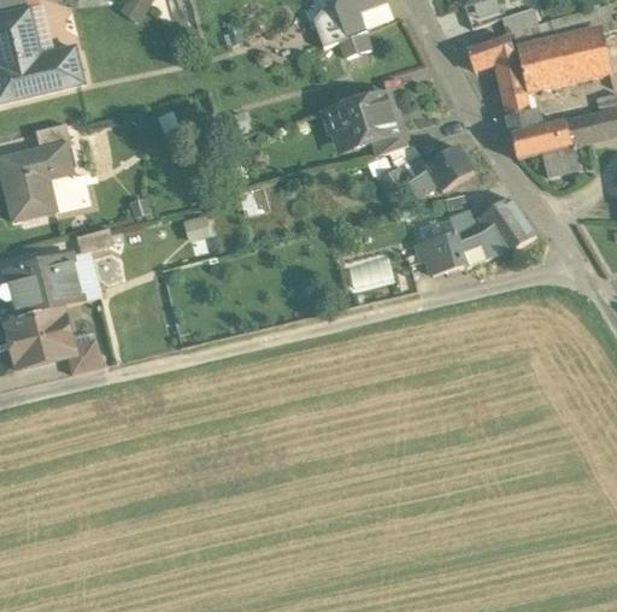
[(0,0),(0,15),(22,10),(28,9),(25,0),(0,0)]
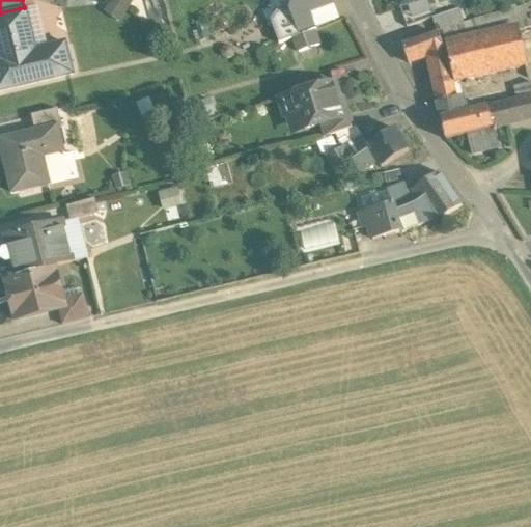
[(289,0),(291,5),(295,14),(296,14),(330,1),(329,0),(289,0)]
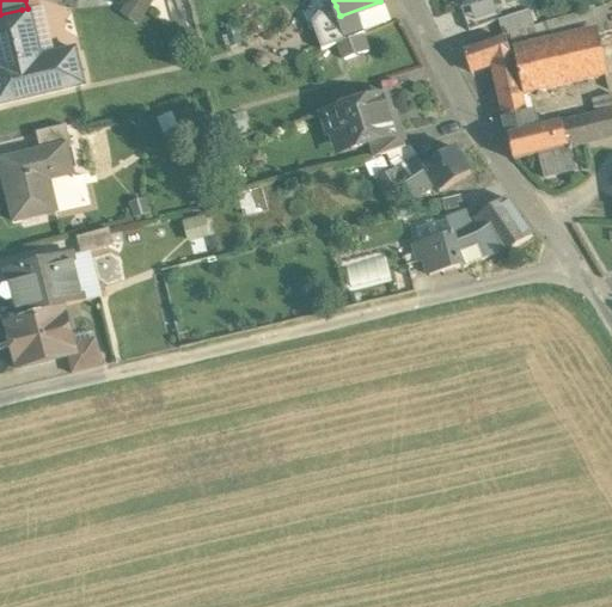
[(380,1),(341,16),(348,36),(361,31),(362,30),(357,16),(381,7),(380,1)]
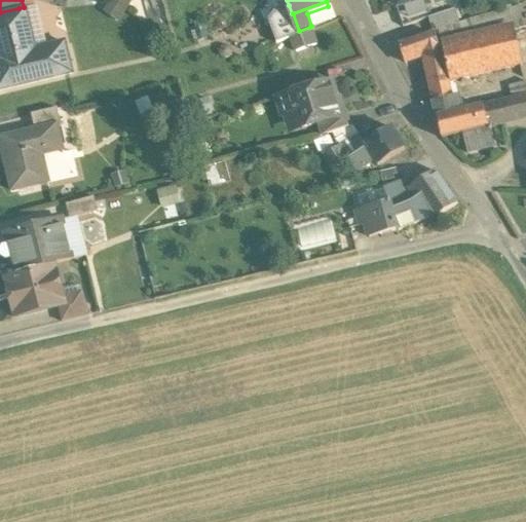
[(521,2),(470,15),(438,27),(442,42),(513,26),(514,27),(525,24),(521,2)]
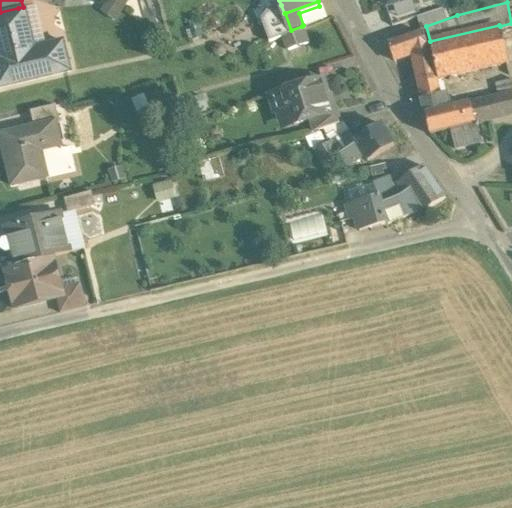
[(276,15),(263,20),(270,38),(283,33),(291,30),(285,13),(284,13),(281,5),(274,8),(276,15)]
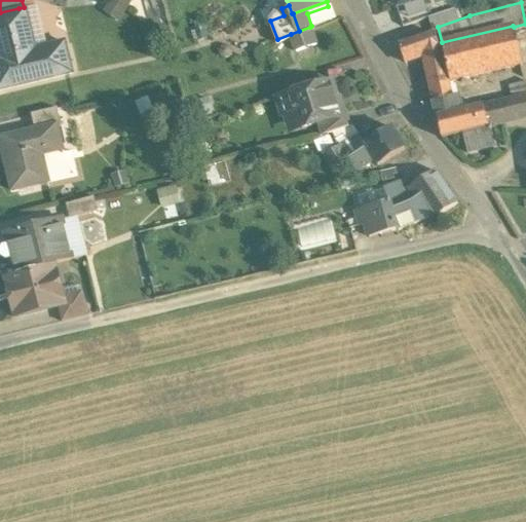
[(328,6),(307,13),(311,26),(333,17),(328,6)]
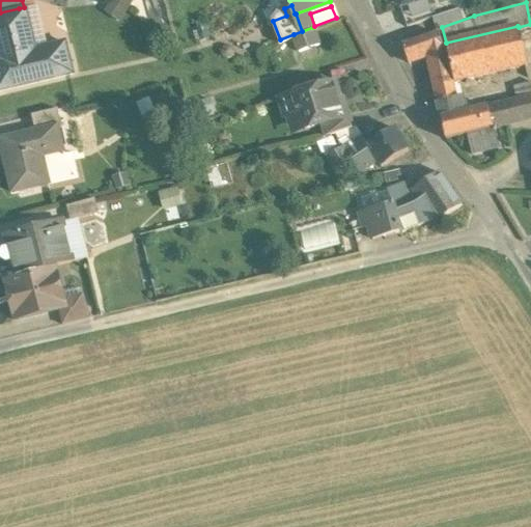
[(457,6),(431,15),(436,29),(463,20),(457,6)]
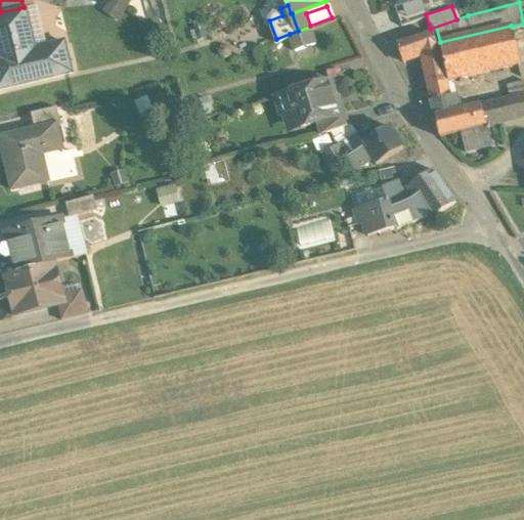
[(30,29),(24,31),(18,8),(0,12),(0,87),(71,70),(63,39),(34,46),(30,29)]
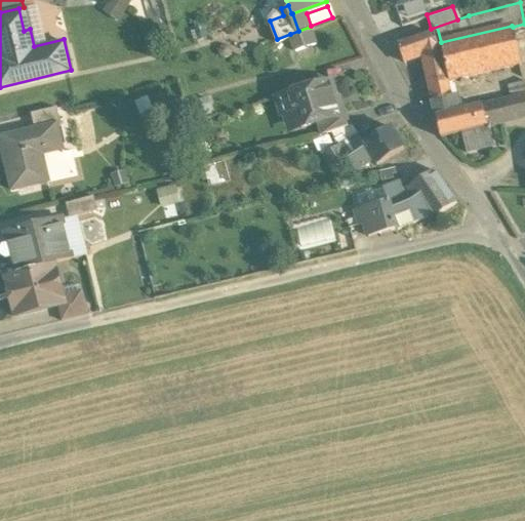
[(512,26),(441,42),(448,78),(520,62),(513,27),(512,26)]
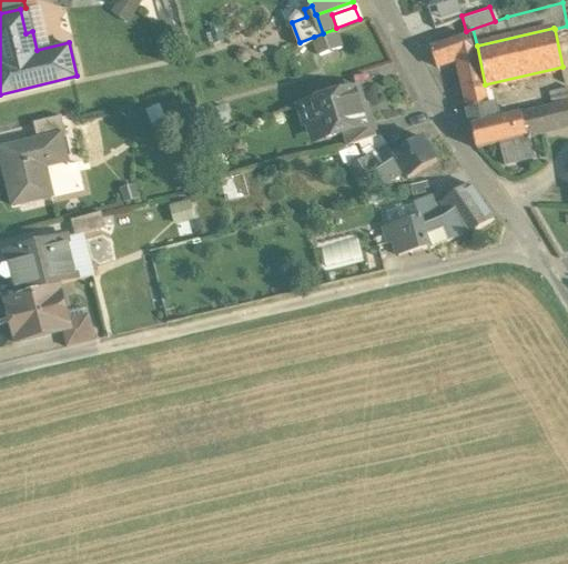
[(323,33),(314,37),(320,52),(341,44),(335,29),(323,33)]
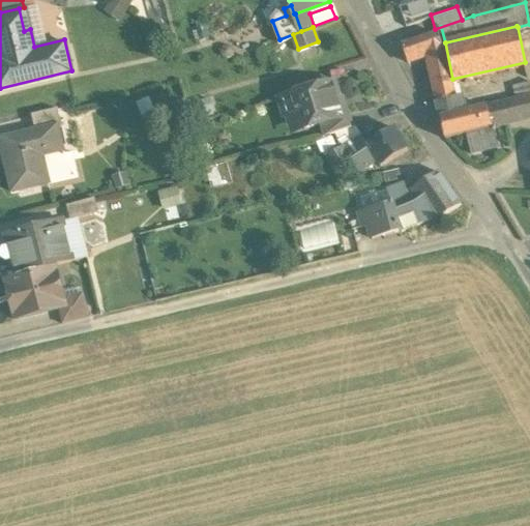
[(443,47),(438,31),(402,45),(407,59),(425,52),(427,56),(424,57),(428,69),(430,68),(436,99),(455,95),(444,47),(443,47)]
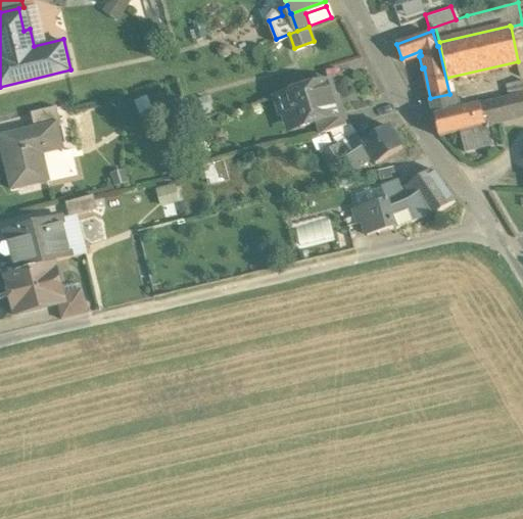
[(522,83),(522,78),(507,82),(510,91),(514,90),(515,94),(522,92),(522,83)]
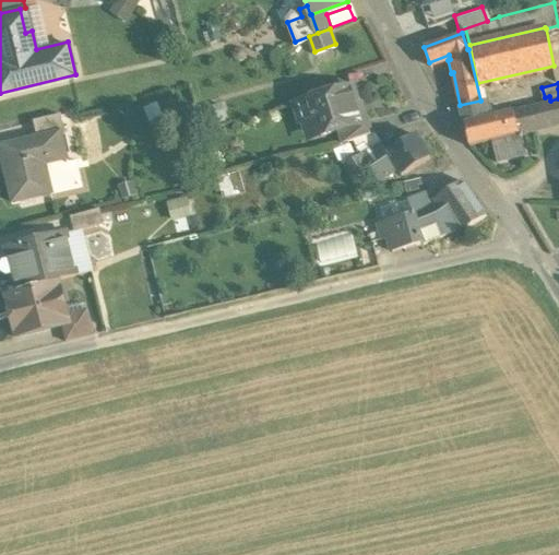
[(351,84),(294,102),(299,121),(314,117),(320,133),(339,128),(361,120),(361,118),(351,84)]
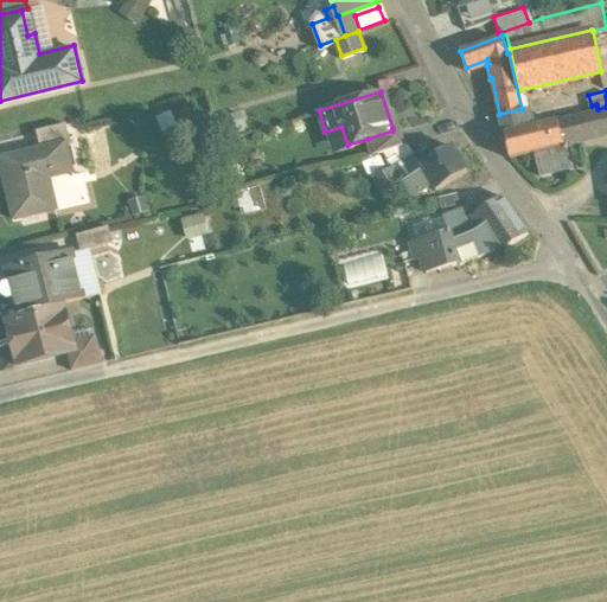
[(606,107),(598,109),(556,119),(562,142),(564,142),(606,130),(606,107)]
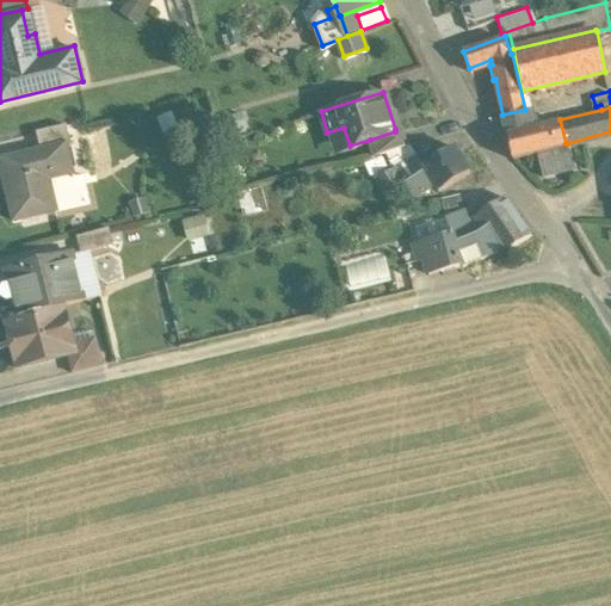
[(535,125),(531,109),(525,110),(503,115),(512,156),(536,150),(542,174),(573,166),(568,147),(569,147),(568,143),(566,143),(560,119),(535,125)]
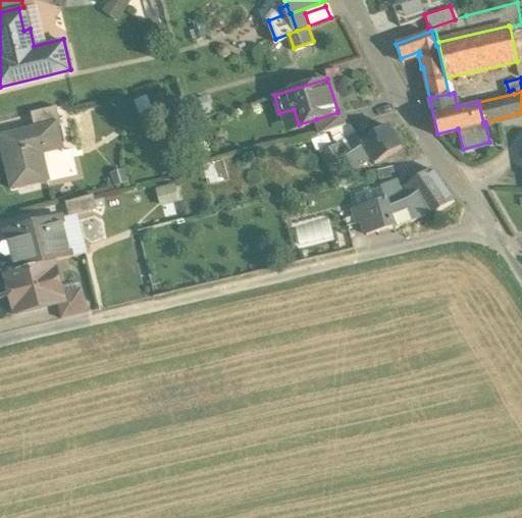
[(57,104),(31,111),(34,126),(56,121),(56,122),(60,121),(57,104)]
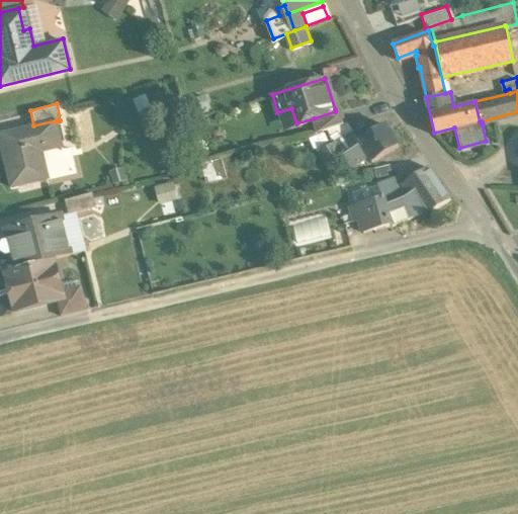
[(335,111),(314,118),(318,130),(328,126),(344,121),(340,108),(335,109),(335,111)]
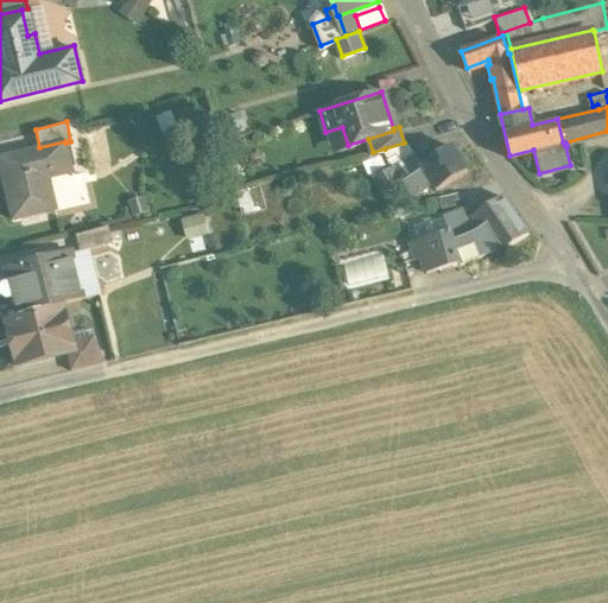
[(39,147),(4,156),(11,184),(6,185),(13,217),(56,207),(48,172),(71,166),(65,143),(65,141),(39,147)]
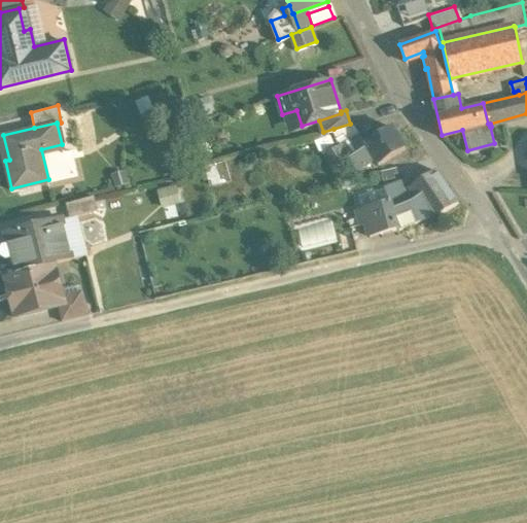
[(350,124),(334,129),(341,142),(340,142),(349,157),(366,146),(363,142),(365,141),(353,123),(350,124)]
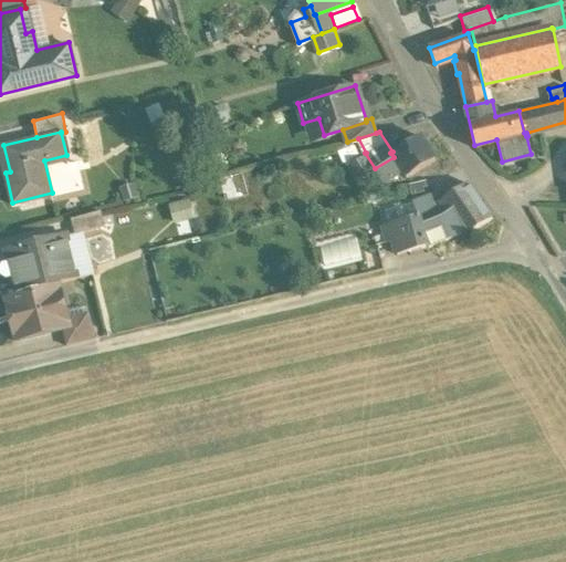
[(392,152),(390,153),(394,157),(375,168),(374,169),(383,183),(390,178),(402,170),(406,176),(436,157),(421,134),(392,152)]
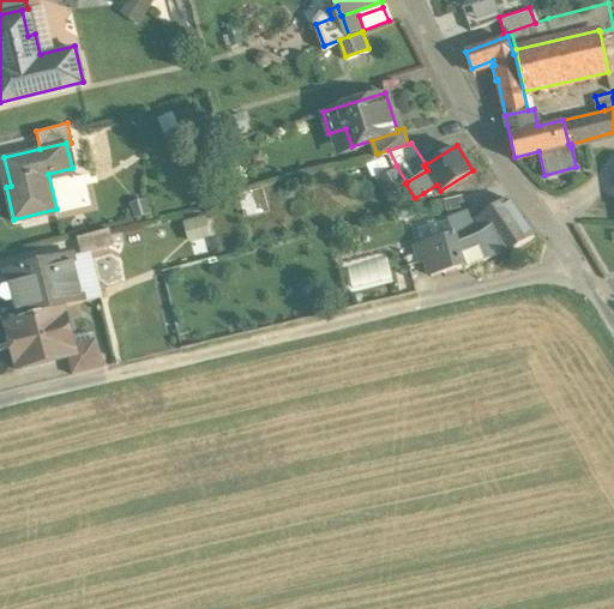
[(396,166),(375,179),(385,194),(405,184),(407,182),(396,166)]
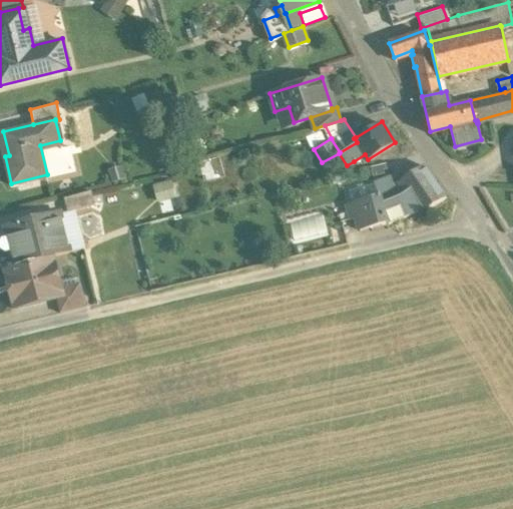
[(222,154),(197,161),(200,173),(206,171),(208,179),(227,174),(222,154)]
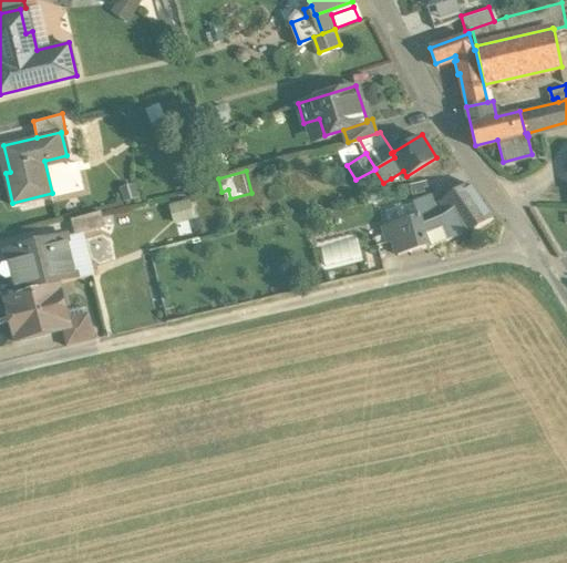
[(122,185),(125,198),(142,194),(140,181),(122,185)]
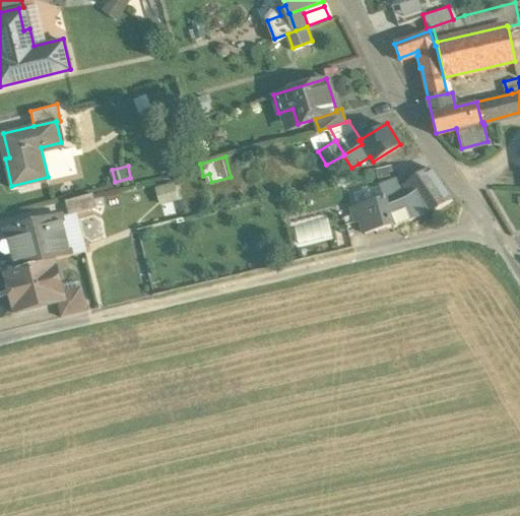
[(429,166),(404,183),(399,176),(379,184),(384,196),(385,196),(392,223),(393,224),(424,212),(426,215),(451,198),(429,166)]
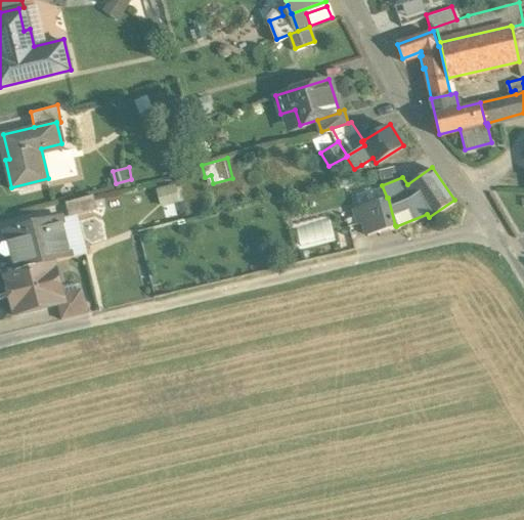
[(184,181),(162,186),(166,203),(187,198),(184,181)]
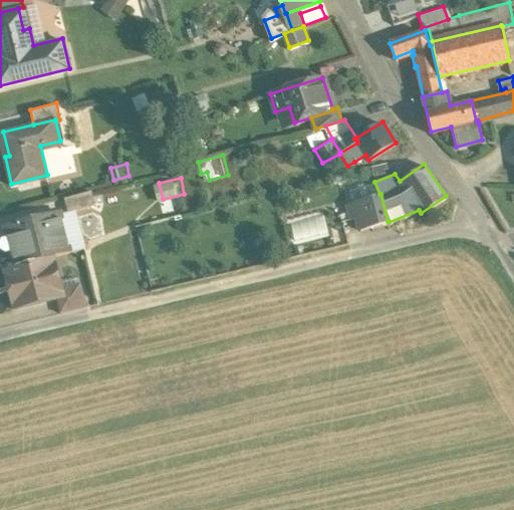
[(91,190),(64,198),(67,212),(95,204),(91,190)]
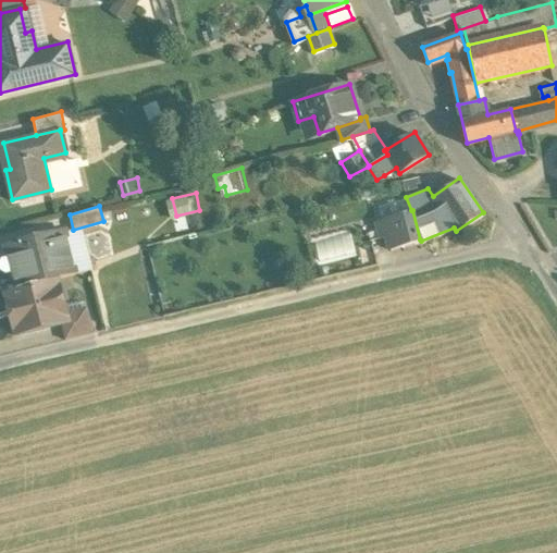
[(411,210),(376,220),(381,235),(386,233),(391,247),(420,240),(412,210),(411,210)]
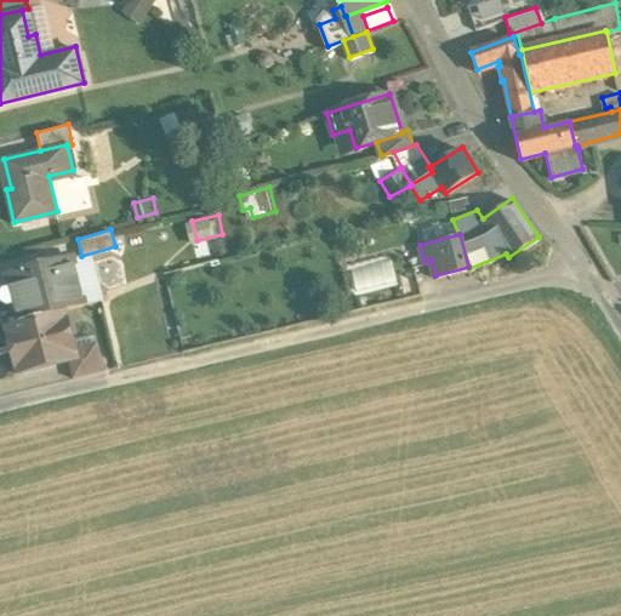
[(353,261),(357,286),(400,280),(397,255),(353,261)]
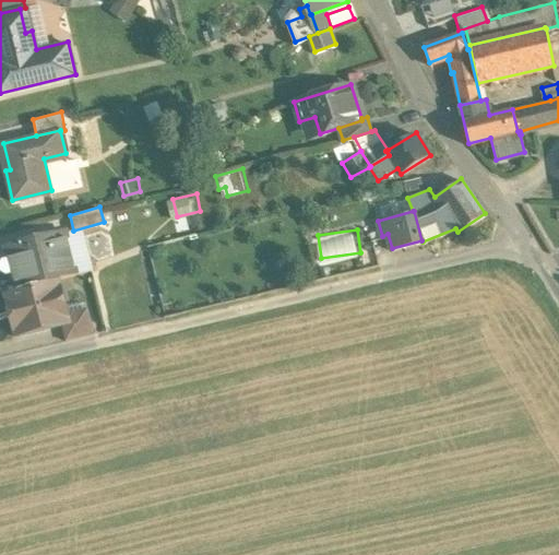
[(64,231),(6,246),(16,288),(50,280),(75,273),(64,231)]
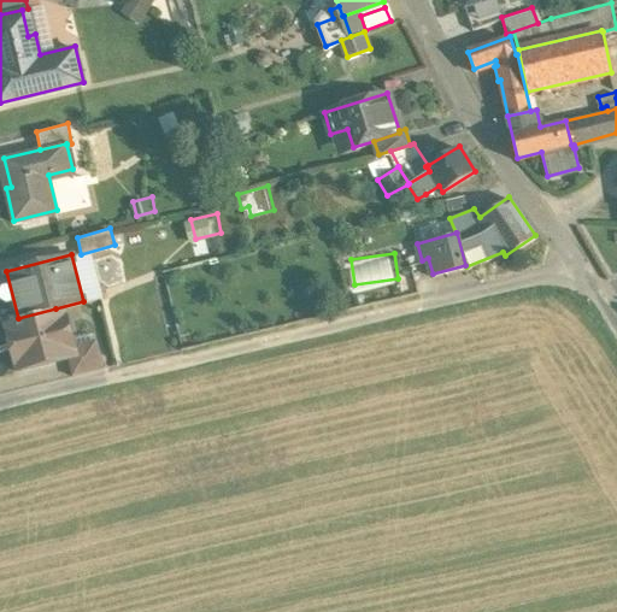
[(18,318),(5,322),(17,369),(68,355),(65,347),(56,309),(18,318)]
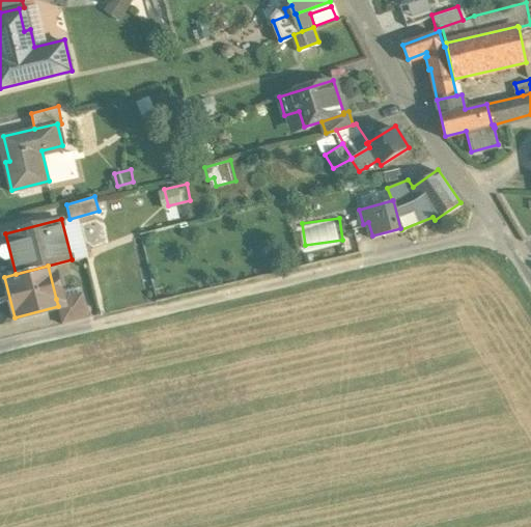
[(82,292),(56,299),(58,306),(62,322),(88,315),(82,292)]
